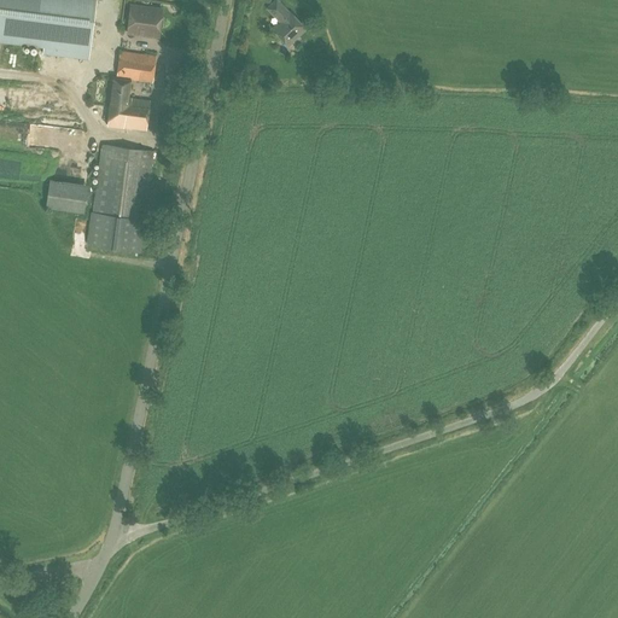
[(0,0),(0,41),(44,47),(44,53),(88,59),(95,0),(0,0)]
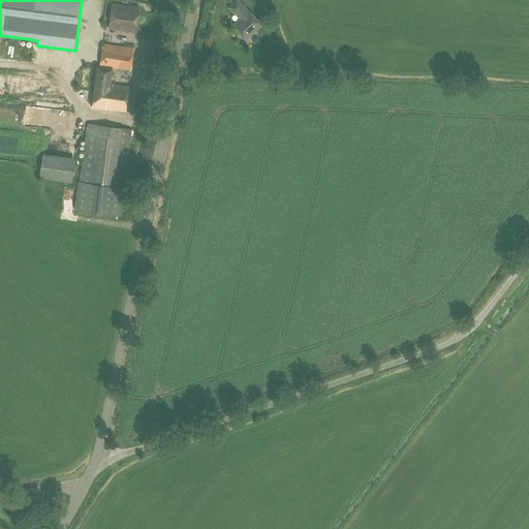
[(232,25),(246,39),(261,25),(248,10),(248,11),(237,0),(236,0),(228,7),(240,19),(232,25)]
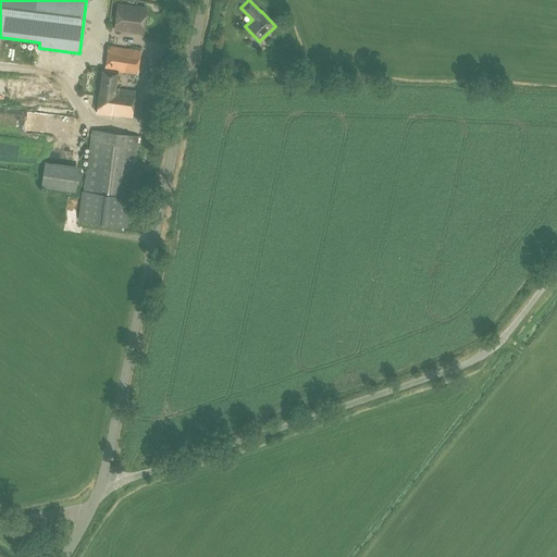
[(115,29),(143,33),(144,24),(147,25),(148,17),(145,16),(146,8),(119,4),(115,29)]
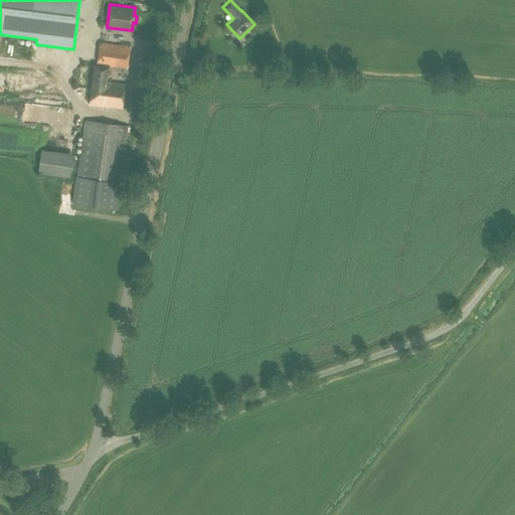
[(104,106),(122,109),(125,83),(107,81),(109,65),(127,68),(130,46),(101,42),(98,64),(95,63),(90,105),(104,107),(104,106)]
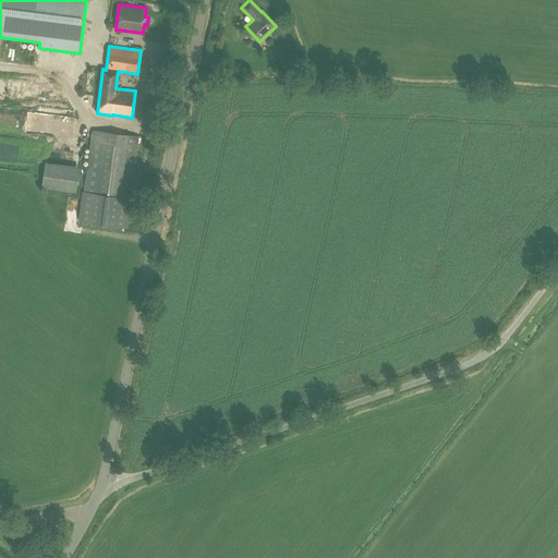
[(50,124),(50,134),(81,134),(81,124),(50,124)]
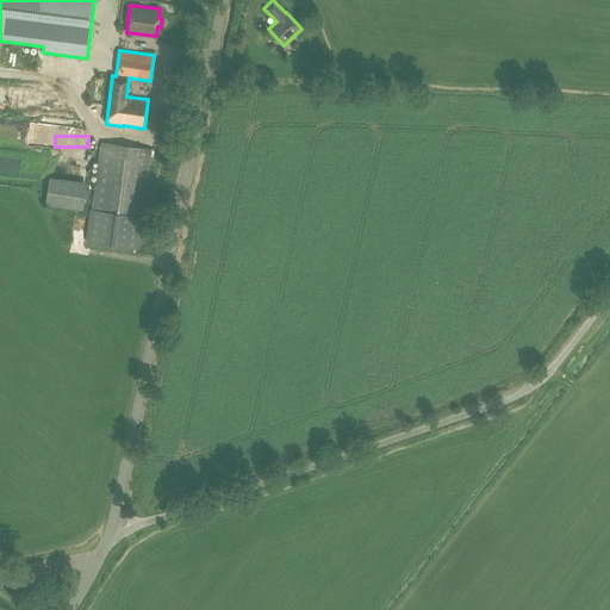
[(87,241),(138,248),(151,149),(101,142),(92,209),(91,209),(87,241)]
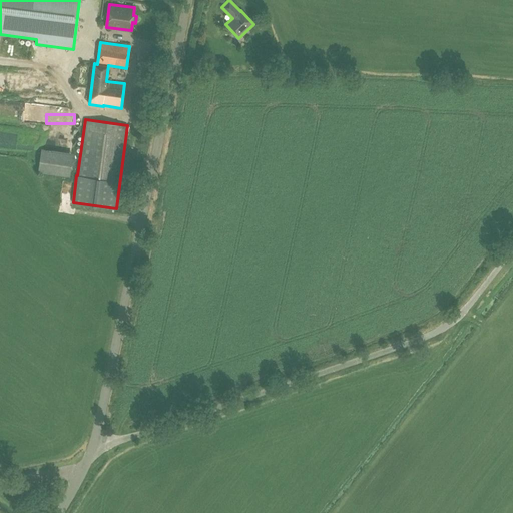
[(37,171),(69,176),(73,152),(40,148),(37,171)]
